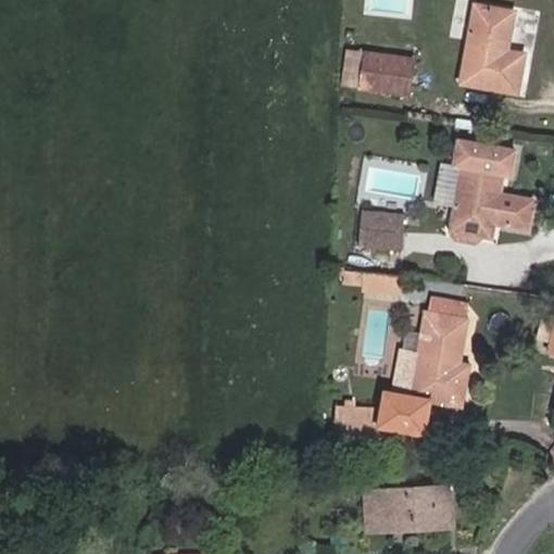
[(505,49),(513,10),(471,2),(457,82),(515,91),(523,52),(505,49)]
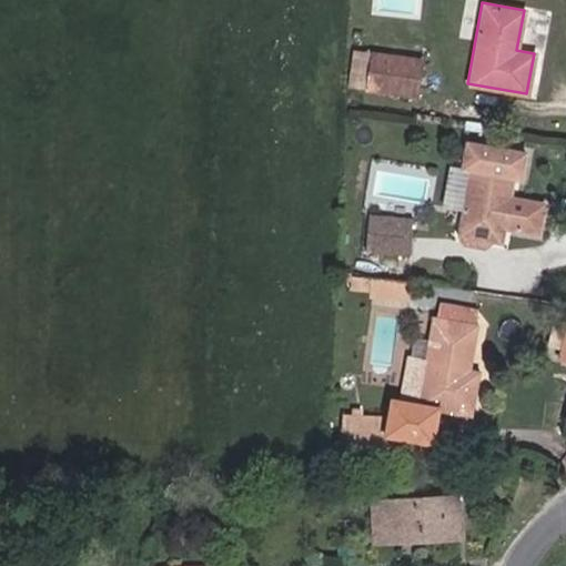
[(369,70),(371,52),(352,50),(347,84),(366,88),(369,70)]
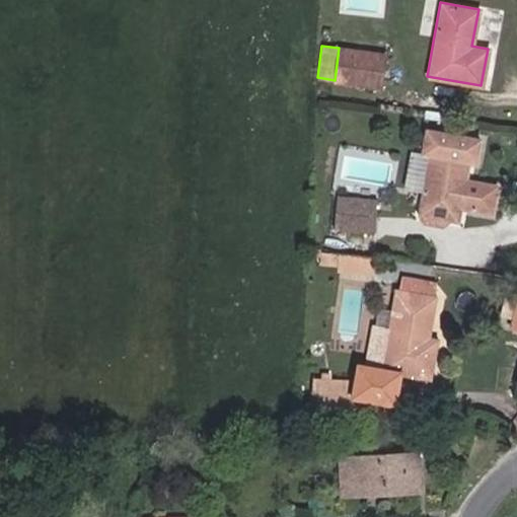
[(380,87),(384,54),(340,48),(337,64),(335,80),(380,87)]
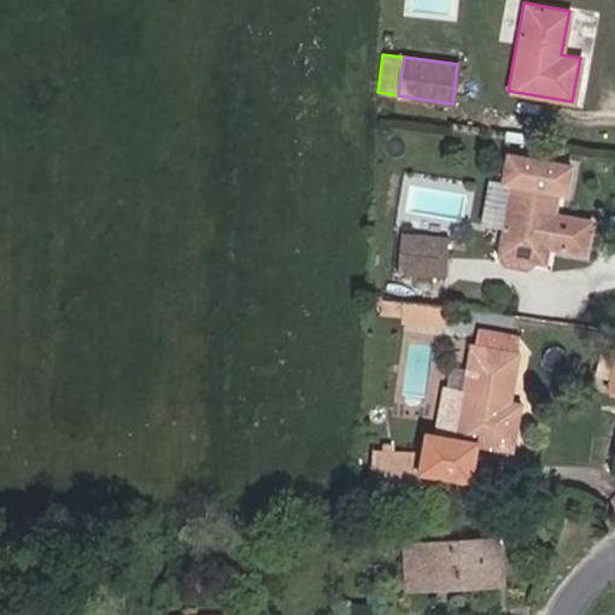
[(569,165),(507,153),(502,181),(510,183),(498,255),(543,262),(546,246),(584,253),(590,221),(552,214),(556,191),(564,193),(569,165)]
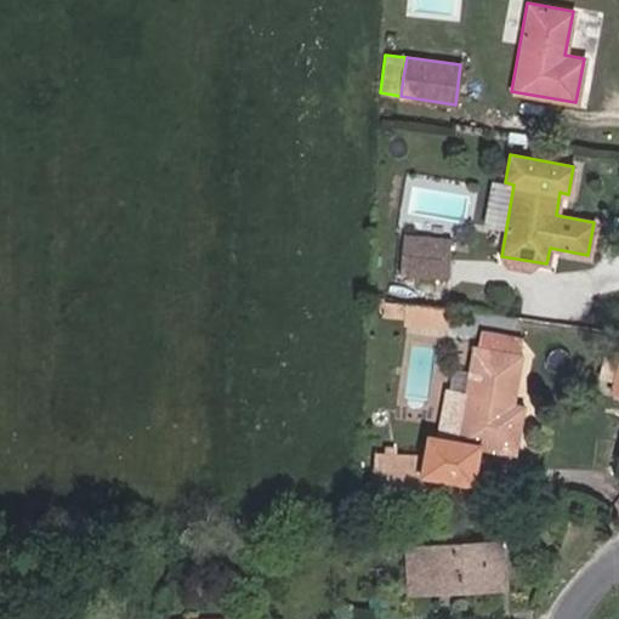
[(447,277),(450,238),(402,234),(398,272),(447,277)]
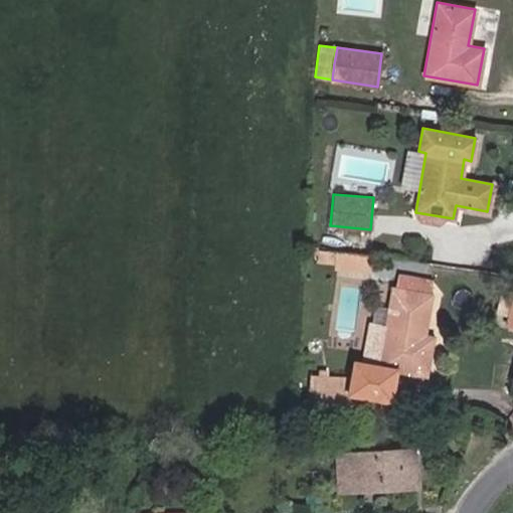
[(333,264),(334,250),(317,247),(315,262),(333,264)]
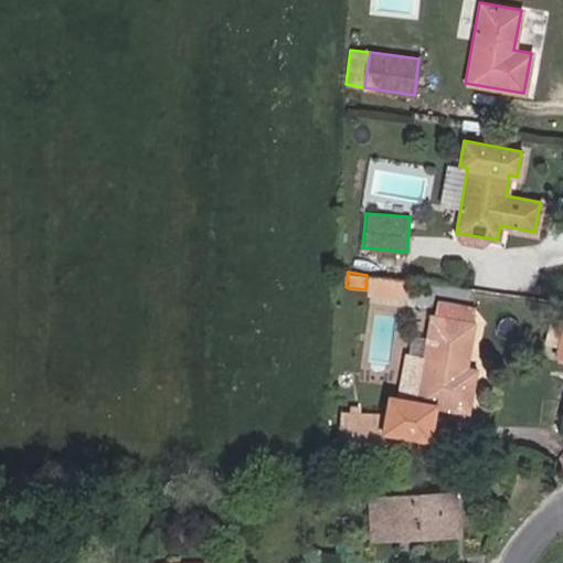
[(404,298),(406,278),(367,275),(365,289),(365,295),(404,298)]
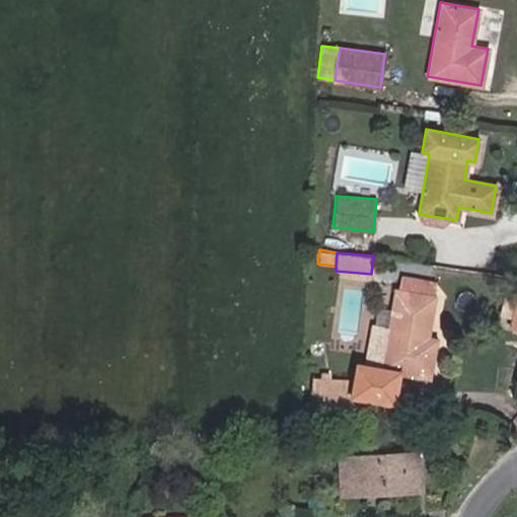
[(309,418),(314,417),(352,417),(352,395),(359,396),(392,402),(398,372),(429,378),(436,339),(427,337),(434,296),(395,289),(387,330),(372,327),(366,363),(359,362),(354,370),(352,379),(311,376),(311,389),(309,389),(309,418)]
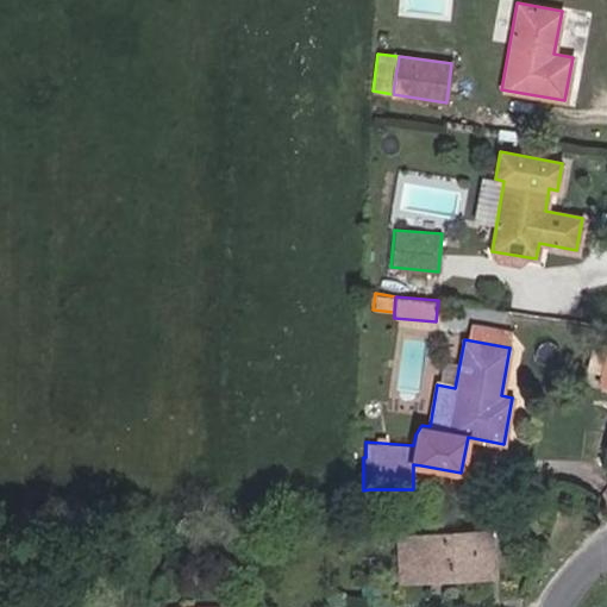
[(421,465),(413,464),(413,489),(369,489),(369,501),(420,500),(421,465)]
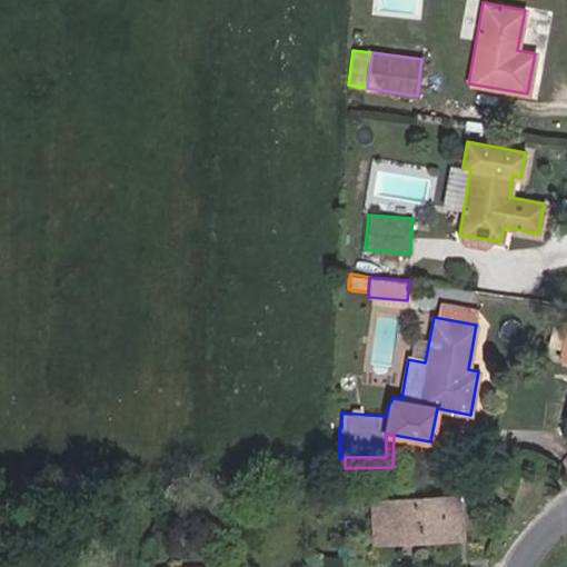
[(534,493),(538,480),(526,477),(521,488),(534,493)]
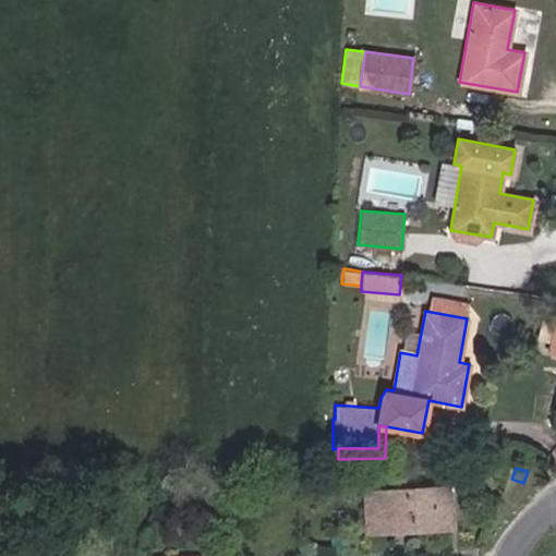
[(450,526),(448,486),(364,492),(366,531),(450,526)]
